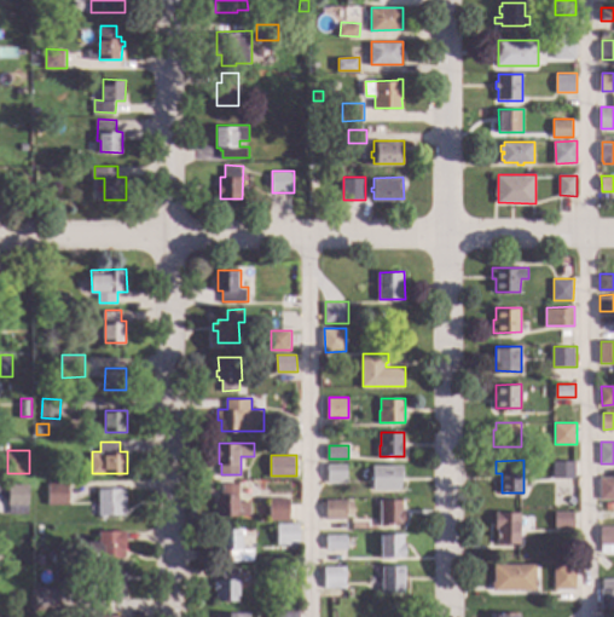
[(577,478),(555,478),(555,461),(577,460),(577,478)]
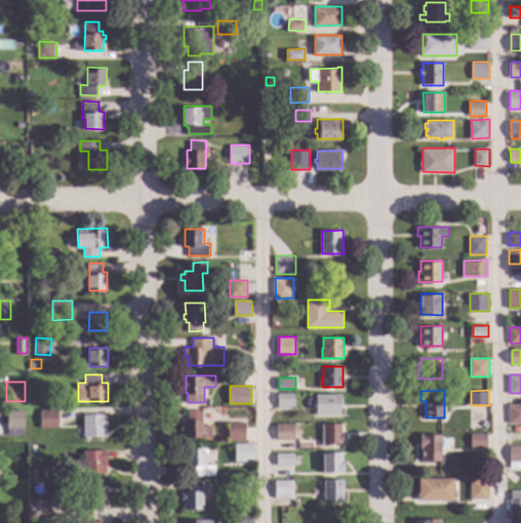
[(295,408),(279,408),(279,393),(295,393),(295,408)]
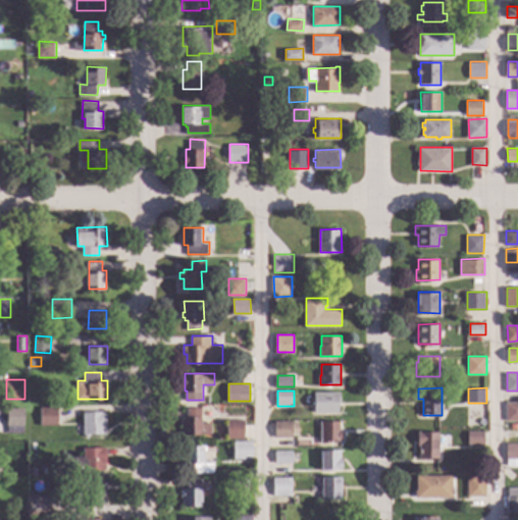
[(342,402),(340,403),(340,412),(316,412),(316,404),(313,404),(313,401),(315,401),(315,392),(342,392),(342,402)]
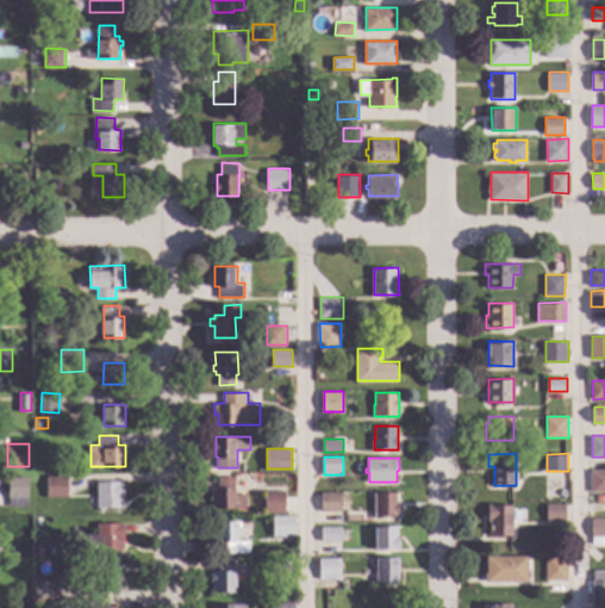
[(604,491),(594,491),(593,473),(604,473),(604,491)]
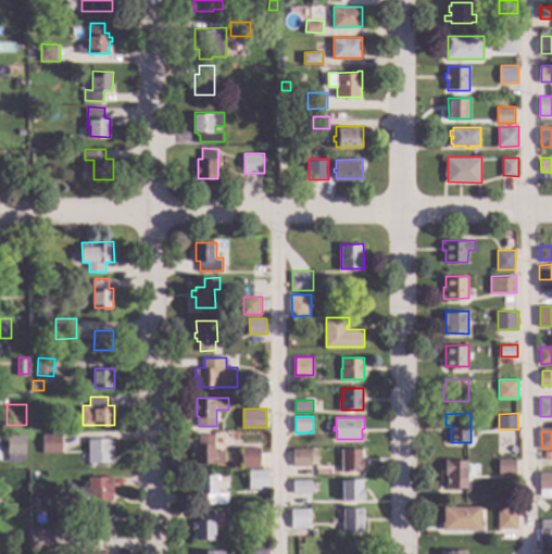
[(62,453),(45,453),(45,432),(63,432),(62,453)]
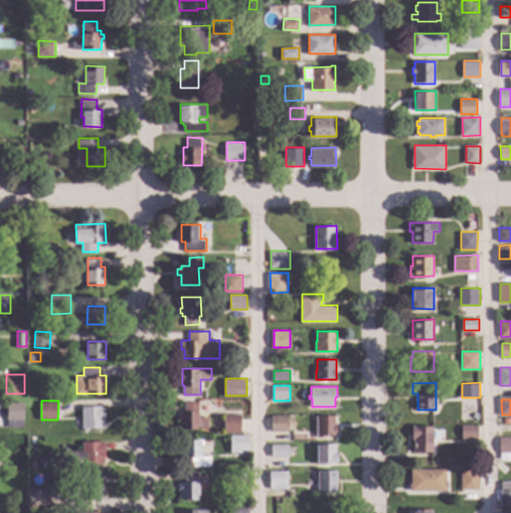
[(25,426),(8,426),(8,402),(25,401),(25,426)]
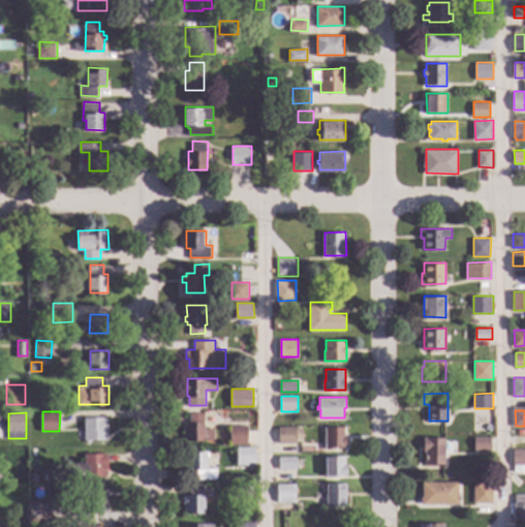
[(206,428),(215,428),(215,439),(187,440),(186,422),(191,422),(191,413),(206,412),(206,428)]
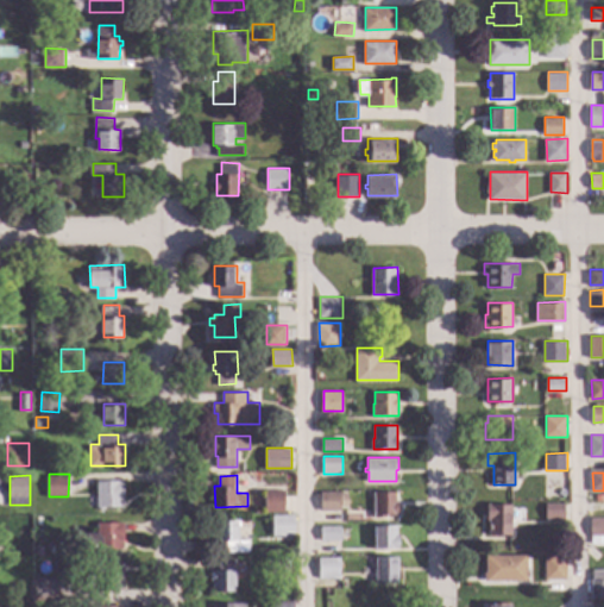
[(126,481),(125,499),(124,499),(124,506),(107,506),(105,508),(100,508),(99,506),(100,480),(126,481)]
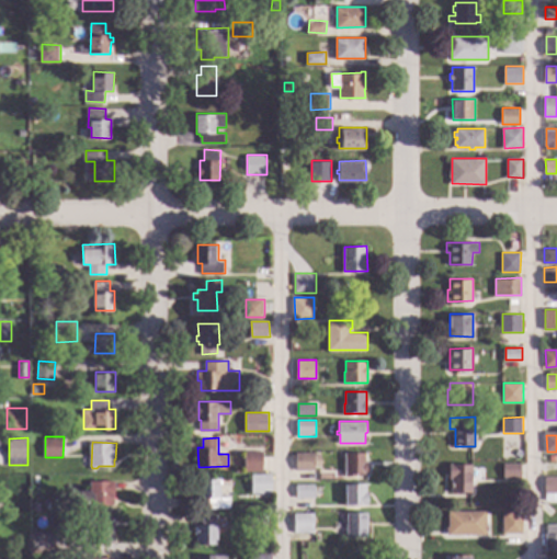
[(263,469),(247,470),(246,451),(263,451),(263,469)]
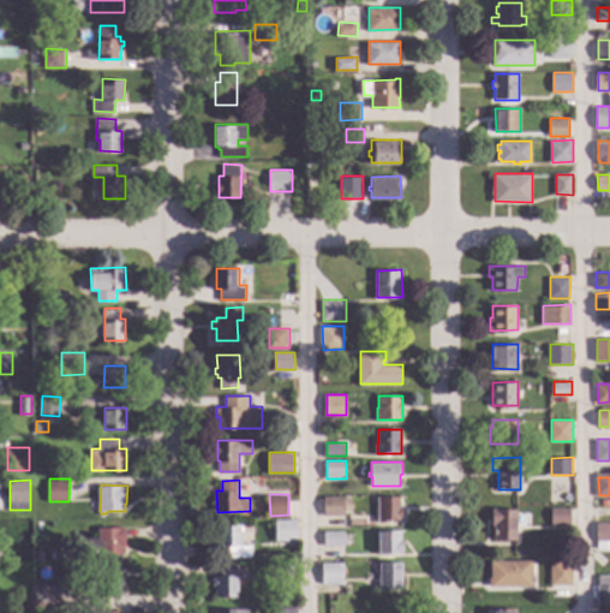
[(346,516),(326,516),(326,495),(346,495),(346,516)]
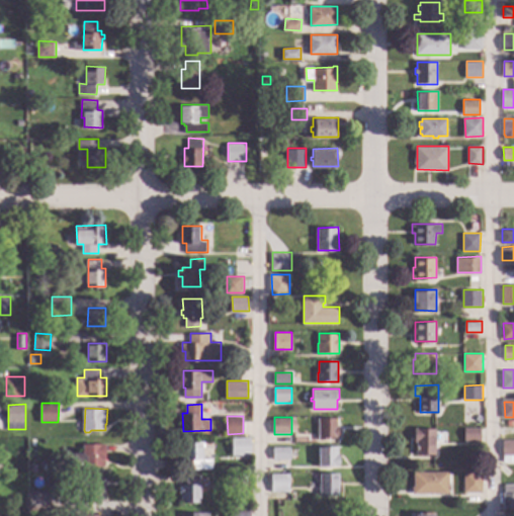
[(339,425),(340,425),(340,437),(330,437),(330,439),(320,439),(320,417),(339,417),(339,425)]
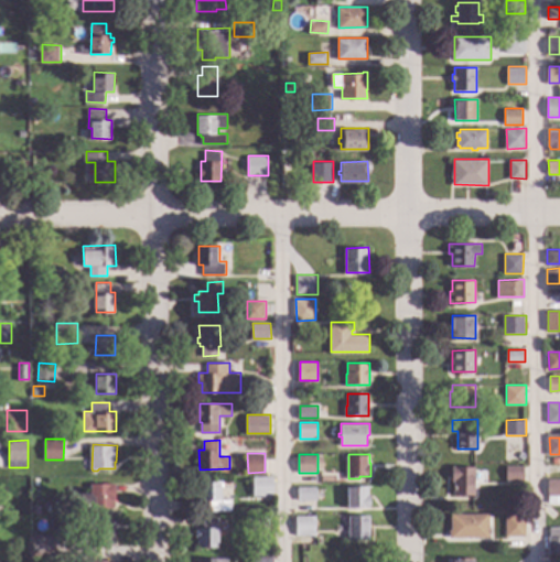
[(476,495),(452,495),(452,479),(456,479),(456,465),(476,465),(476,495)]
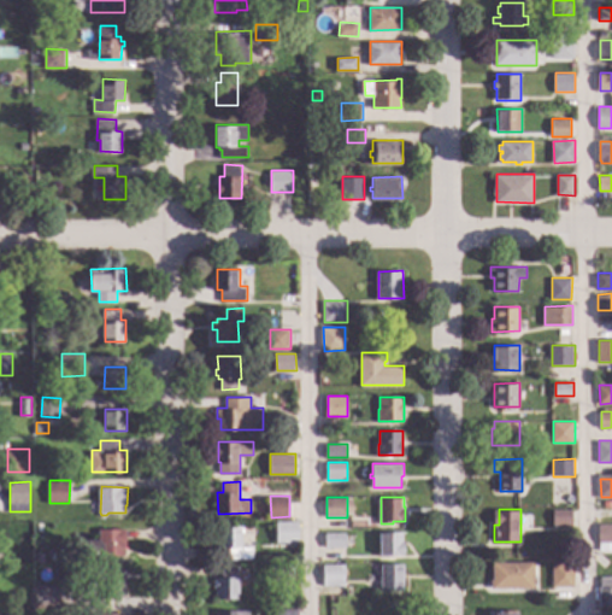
[(574,525),(554,525),(554,510),(574,509),(574,525)]
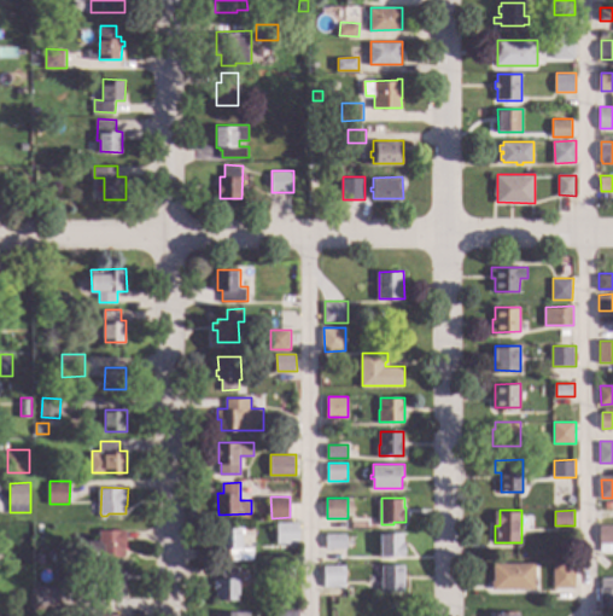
[(301,542),(279,544),(278,523),(299,522),(301,542)]
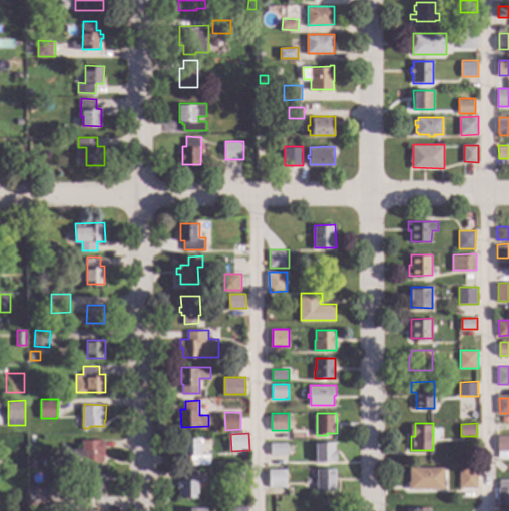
[(508,458),(500,458),(500,450),(499,450),(499,436),(508,436),(508,458)]
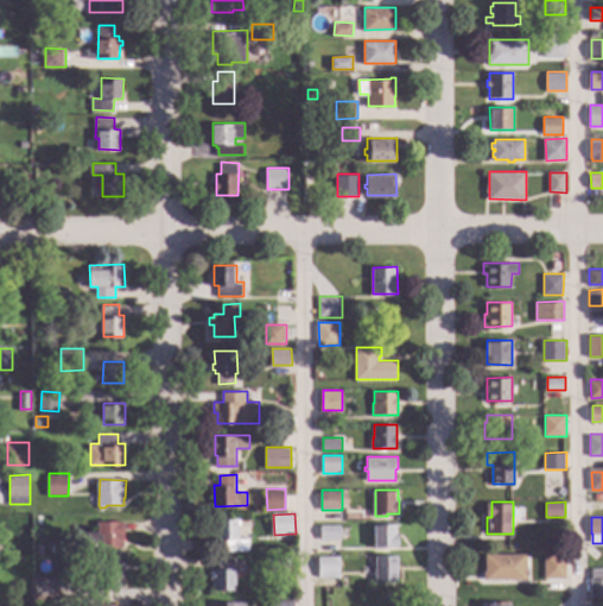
[(242,524),(240,524),(240,538),(249,538),(251,549),(228,550),(227,538),(219,540),(219,535),(215,535),(215,530),(219,530),(219,519),(242,518),(242,524)]
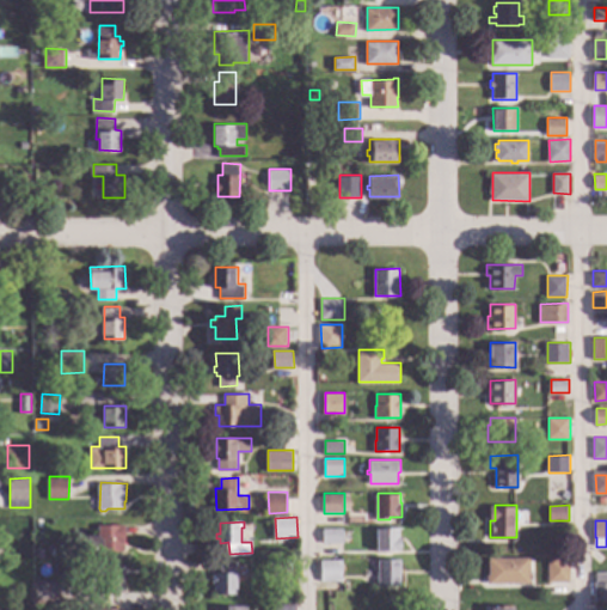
[(126,524),(126,543),(124,543),(124,550),(108,550),(105,554),(102,553),(99,550),(96,550),(96,547),(90,547),(90,535),(99,535),(99,524),(126,524)]
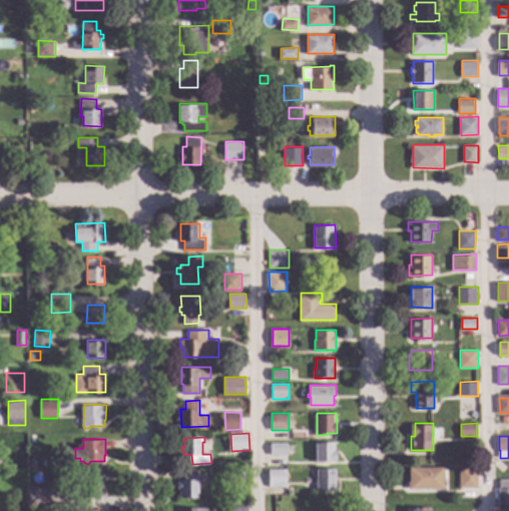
[(336,449),(338,449),(338,461),(317,461),(317,442),(335,441),(336,449)]
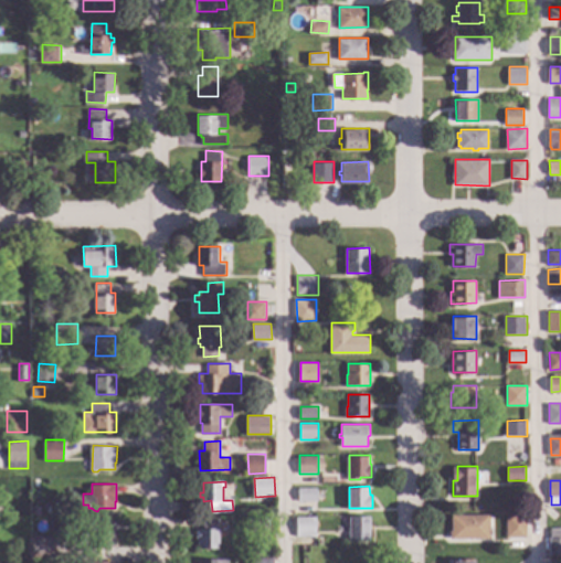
[(318,500),(299,500),(299,487),(318,487),(318,500)]
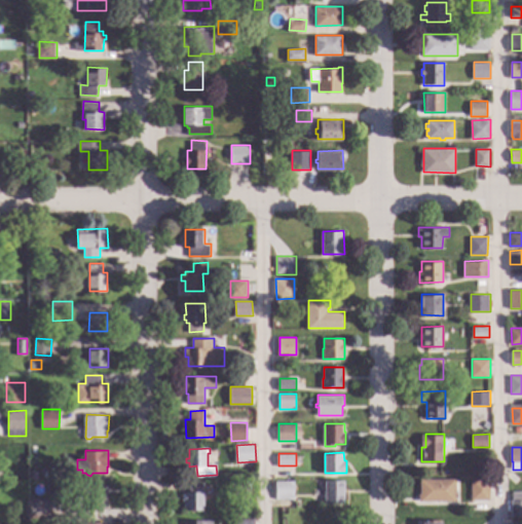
[(456,500),(420,500),(419,493),(421,493),(421,479),(456,479),(456,500)]
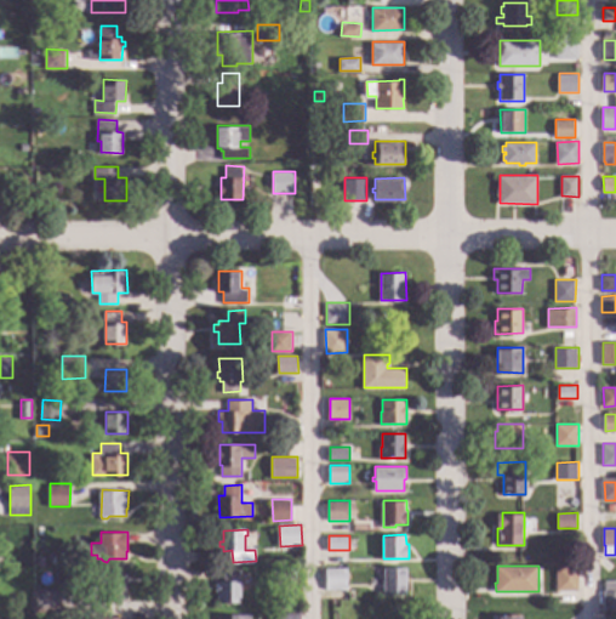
[(580,590),(558,590),(558,566),(579,566),(580,590)]
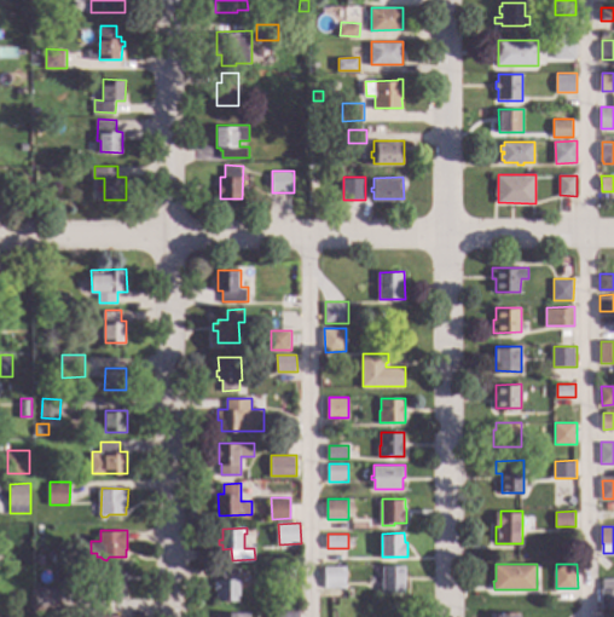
[(300,575),(287,575),(287,565),(300,565),(300,575)]
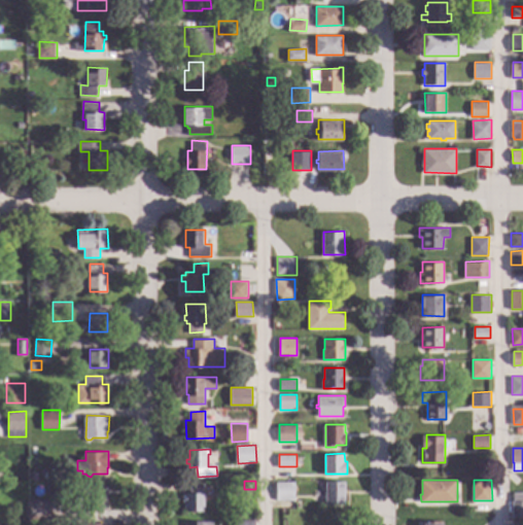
[(295,499),(277,499),(277,482),(295,482),(295,499)]
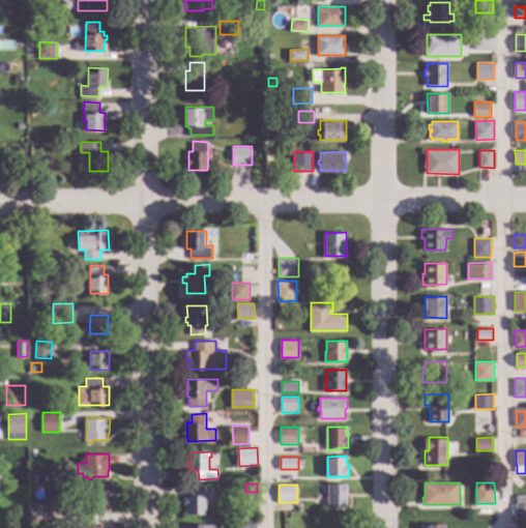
[(348,506),(328,506),(328,485),(348,485),(348,506)]
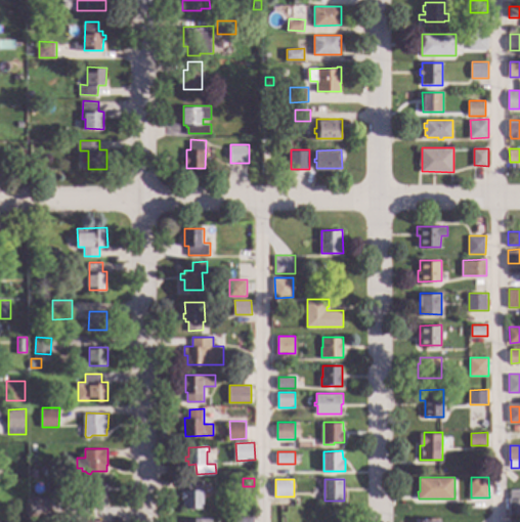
[(204,507),(185,507),(185,505),(184,505),(184,501),(185,501),(185,498),(182,498),(182,491),(185,491),(185,489),(189,489),(189,480),(204,480),(204,507)]
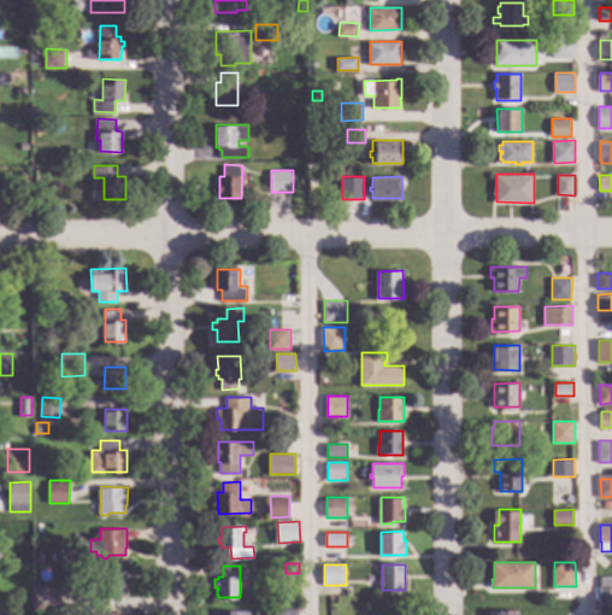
[(123,570),(123,579),(127,578),(127,596),(100,597),(100,585),(90,584),(90,572),(100,572),(100,570),(123,570)]
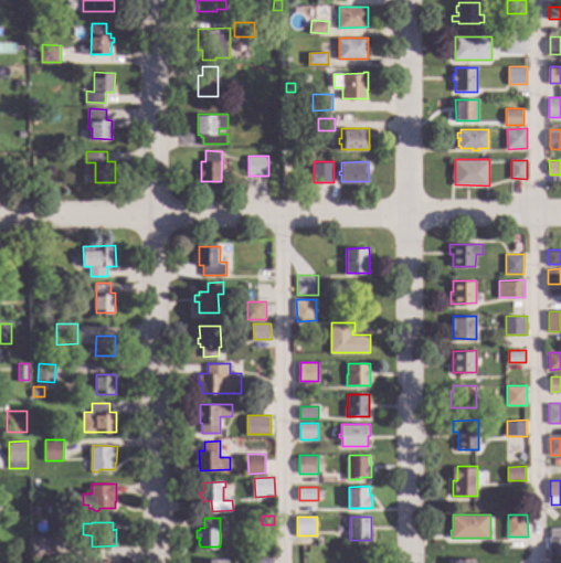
[(560,554),(551,554),(551,538),(552,537),(552,528),(560,528),(560,554)]
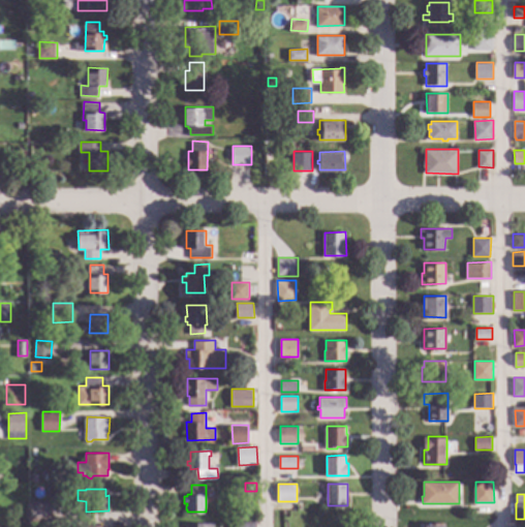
[(49,501),(49,518),(31,518),(31,501),(49,501)]
